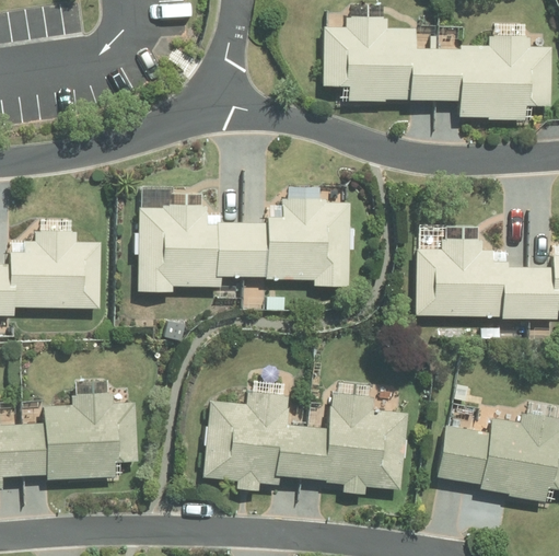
[(416,29),(323,29),(323,85),(348,85),(347,100),(458,100),(458,120),(525,120),(525,106),(552,106),(552,48),(528,48),(528,38),(491,38),(491,48),(416,48),(416,29)]
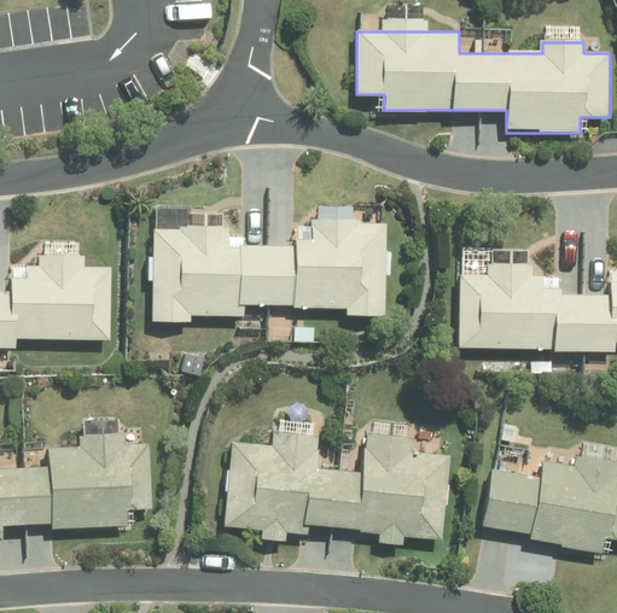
[(155,225),(153,320),(242,321),(242,305),(347,305),(347,315),(383,315),(384,226),(355,226),(355,220),(309,220),(309,244),(228,244),(228,226),(155,225)]
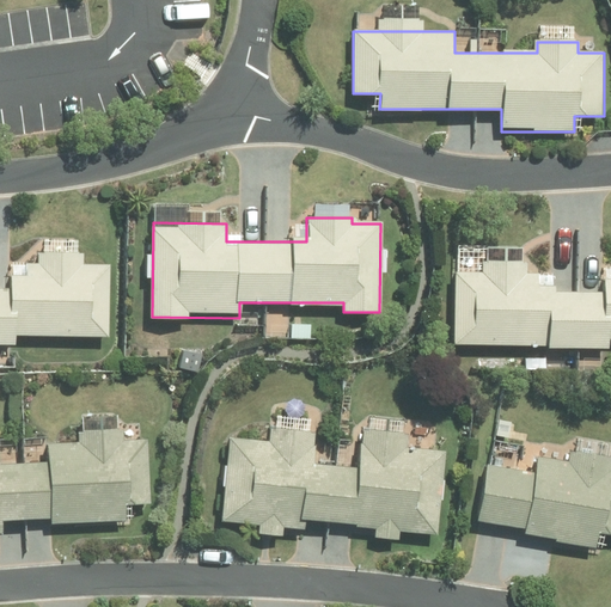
[(0,345),(16,345),(16,336),(108,337),(109,268),(85,267),(85,251),(41,250),(40,276),(11,276),(11,288),(0,288),(0,345)]
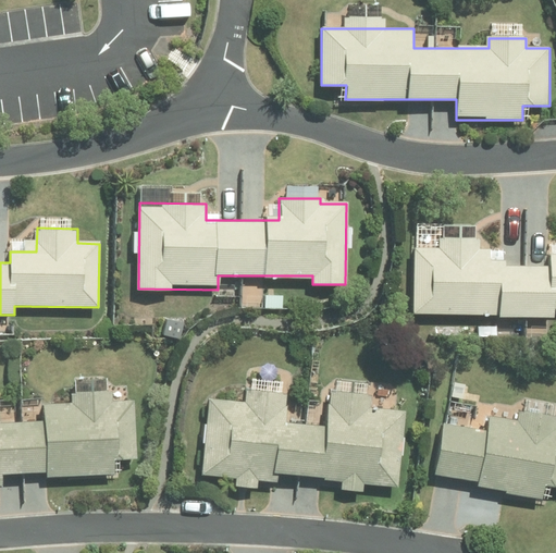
[(415,248),(412,315),(554,318),(555,307),(555,253),(551,253),(551,267),(479,266),(479,241),(437,240),(437,249),(415,248)]
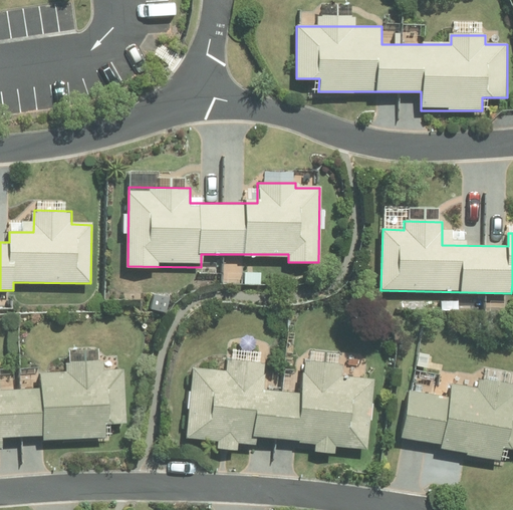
[(193,370),(186,437),(216,439),(215,449),(235,451),(236,441),(258,443),(258,437),(315,442),(315,452),(336,454),(337,444),(364,447),(371,379),(342,376),(302,373),(300,394),(263,390),(265,362),(225,358),(224,373),(193,370)]
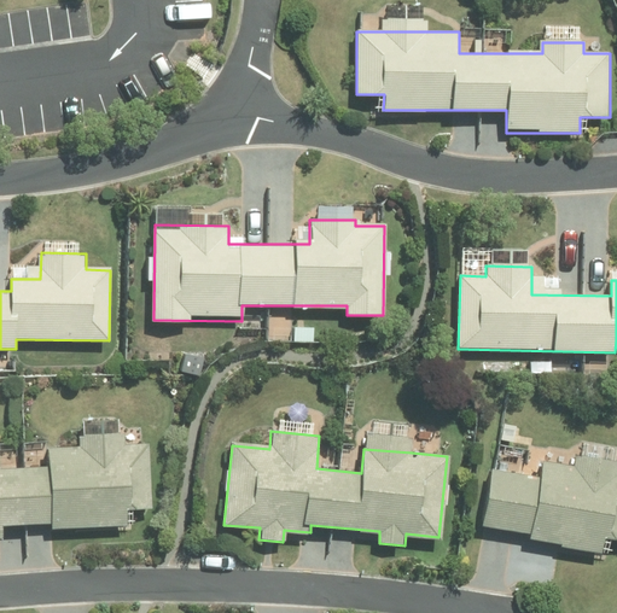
[(0,537),(4,537),(3,526),(52,524),(52,529),(129,525),(128,509),(150,509),(146,433),(76,437),(76,449),(46,450),(46,456),(0,459),(0,537)]
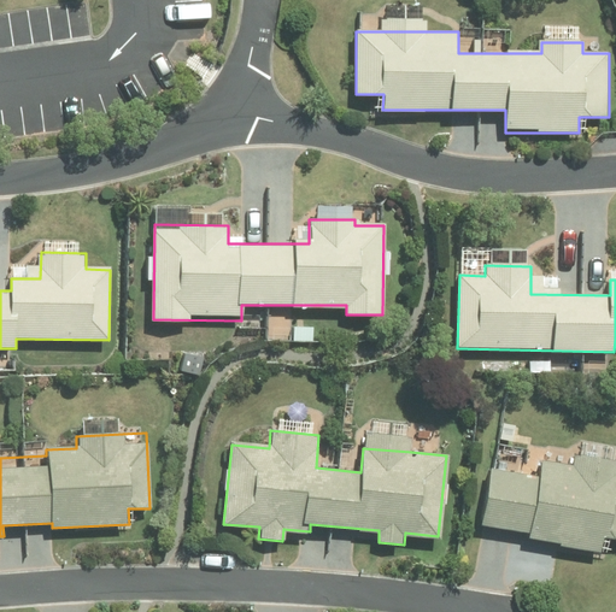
[(492,470),(484,525),(529,533),(528,543),(600,555),(603,539),(615,540),(615,463),(543,452),(539,478),(492,470)]
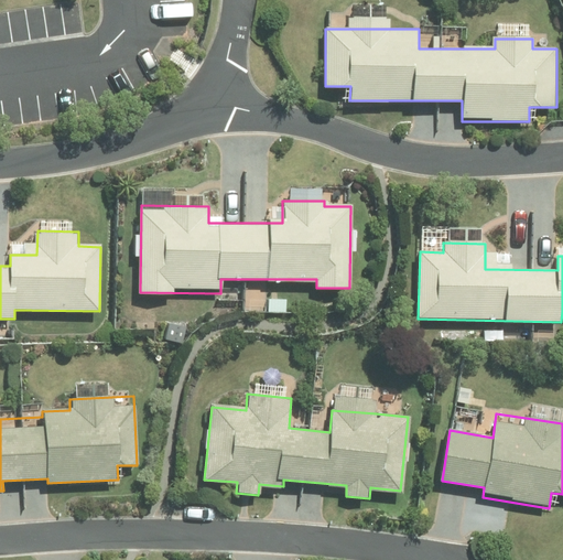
All buildings are outlined.
